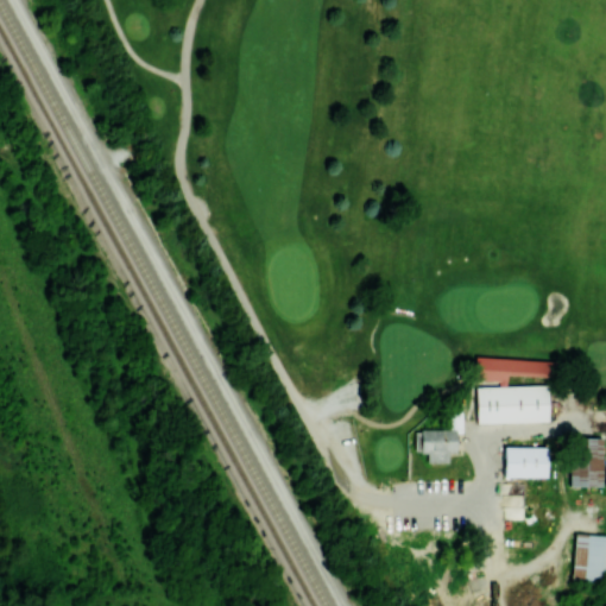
[(478,354),(477,382),(510,384),(511,376),(565,379),(566,361),(478,354)]
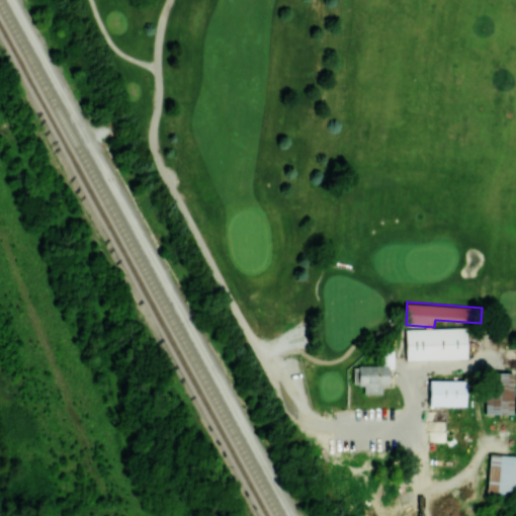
[(407,331),(408,363),(468,362),(468,330),(407,331)]
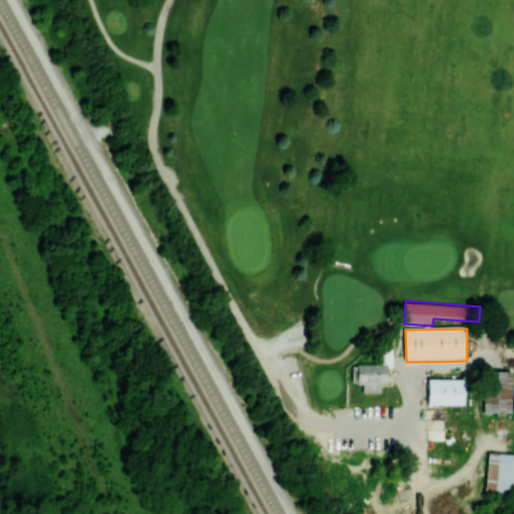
[(397,351),(396,386),(387,386),(387,396),(369,396),(369,385),(357,385),(357,368),(379,368),(379,350),(397,351)]
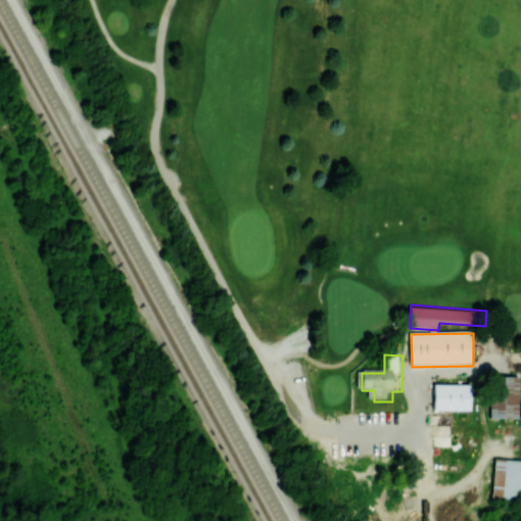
[(492,377),(491,418),(518,418),(519,378),(492,377)]
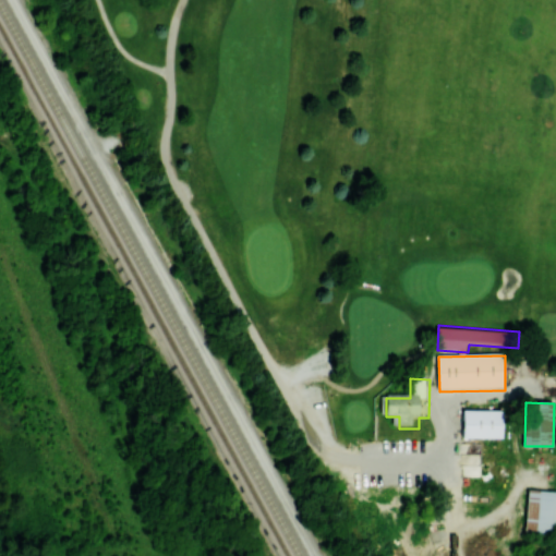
[(467,410),(467,437),(504,437),(504,410),(467,410)]
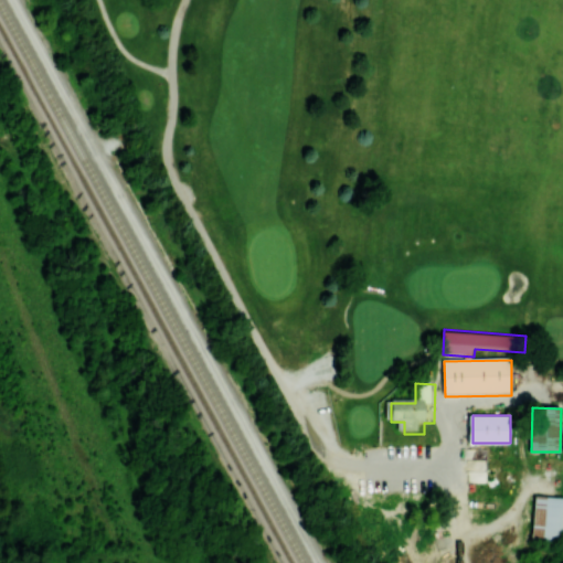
[(562,497),(535,496),(532,543),(562,545),(562,497)]
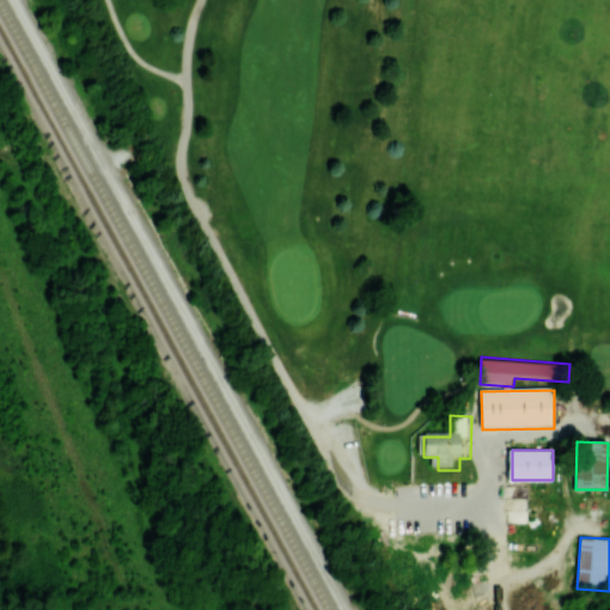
All buildings are outlined.
